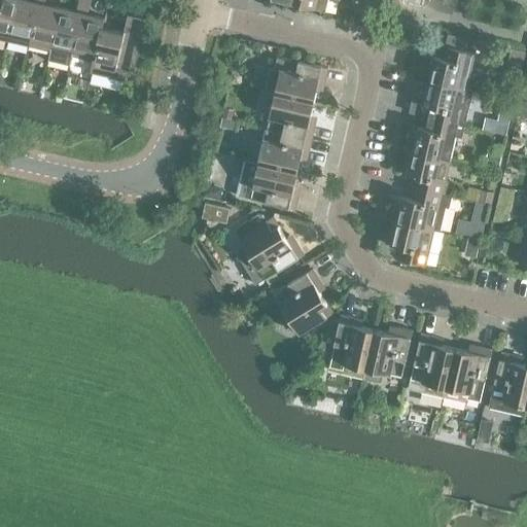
[(16,0),(0,0),(0,38),(7,40),(16,0)]
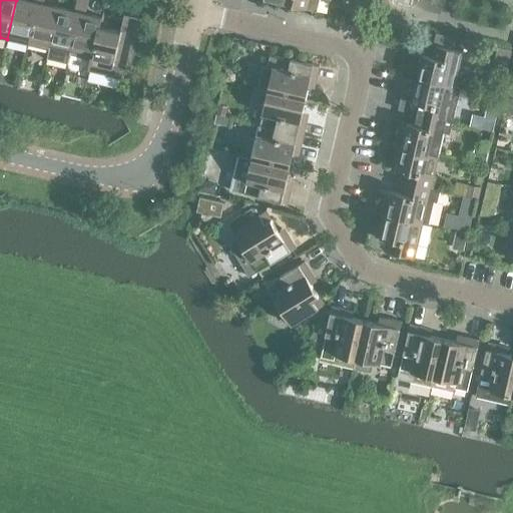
[(38,2),(44,3),(44,0),(32,0),(30,0),(16,0),(7,39),(28,44),(38,2)]
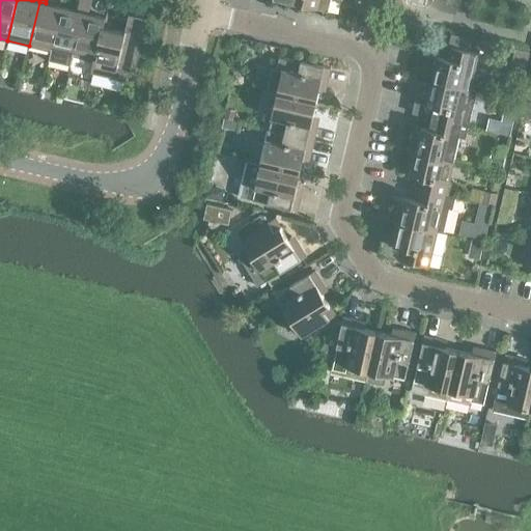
[(330,0),(277,0),(328,11),(330,0)]
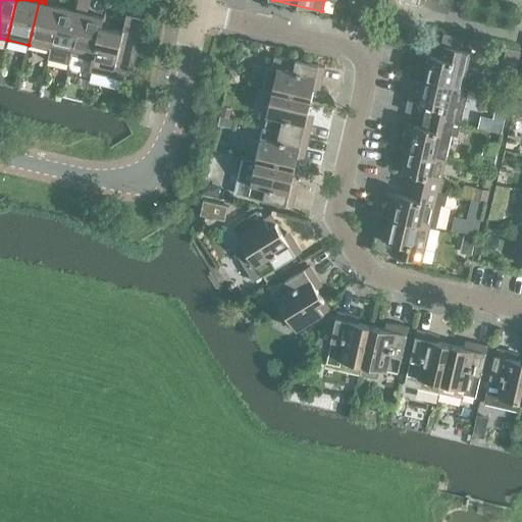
[(60,7),(45,3),(39,2),(29,45),(50,50),(60,7)]
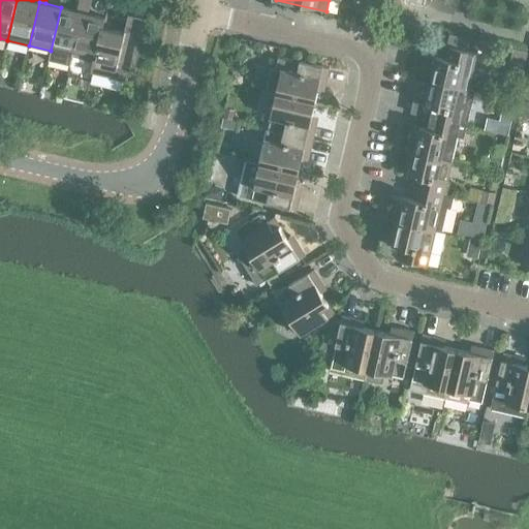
[(83,11),(89,13),(91,6),(79,3),(78,10),(61,7),(51,51),(49,60),(70,65),(72,55),(83,11)]
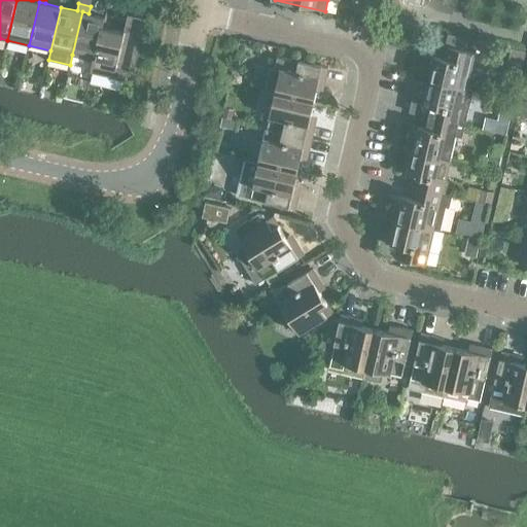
[(354,22),(363,24),(366,12),(357,10),(354,22)]
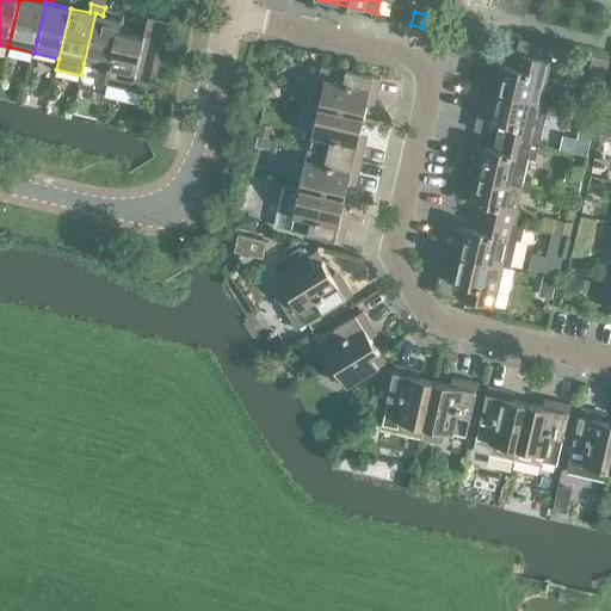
[(122,20),(103,16),(96,13),(84,63),(109,69),(110,69),(118,31),(119,31),(122,20)]
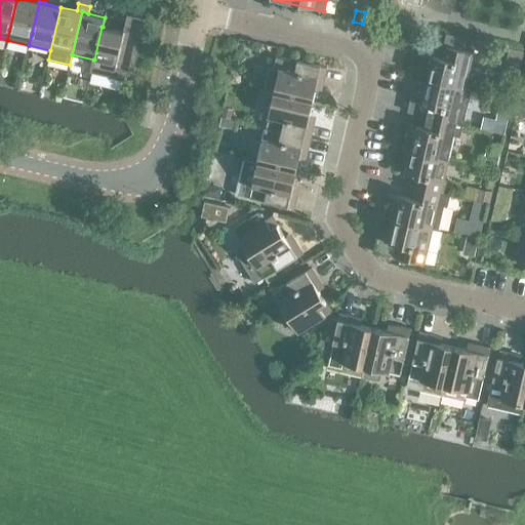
[(142,36),(103,27),(102,27),(94,59),(93,59),(90,72),(131,81),(138,50),(142,36)]
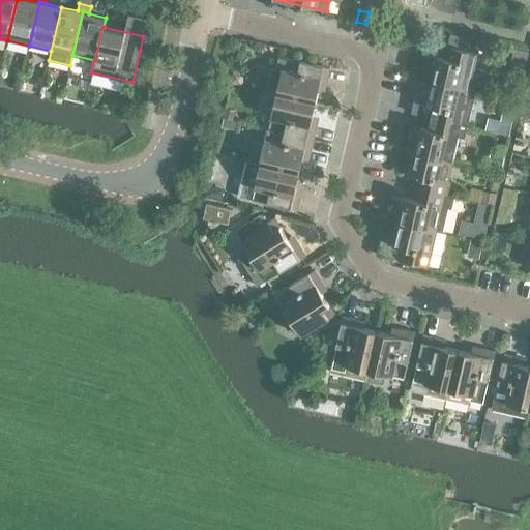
[(477,54),(477,53),(467,51),(469,40),(450,35),(445,58),(437,57),(431,81),(469,89),(475,65),(472,64),(475,54),(477,54)]
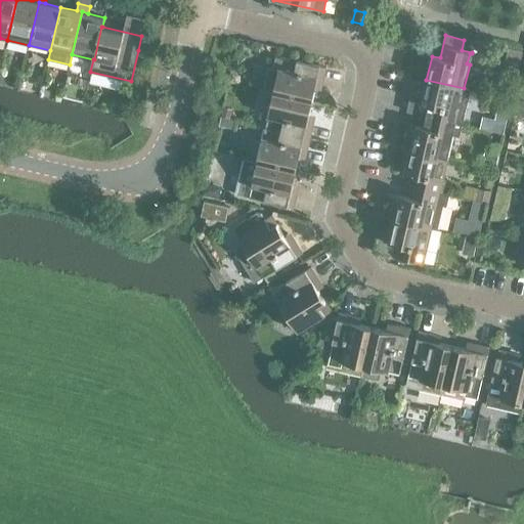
[(522,53),(508,49),(503,74),(517,78),(522,53)]
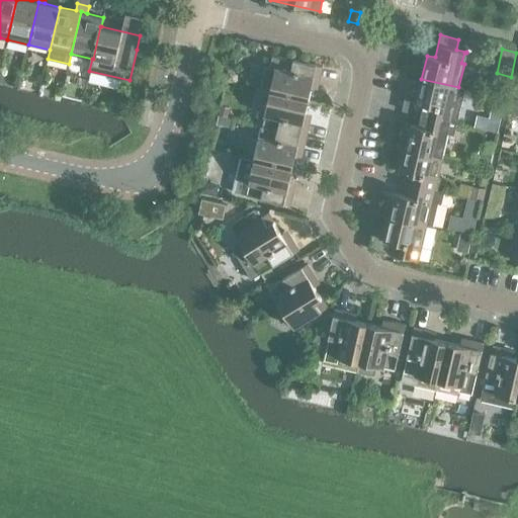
[(270,89),(269,91),(309,100),(310,98),(309,98),(314,79),(320,80),(323,66),(272,55),(269,69),(275,70),(270,89)]
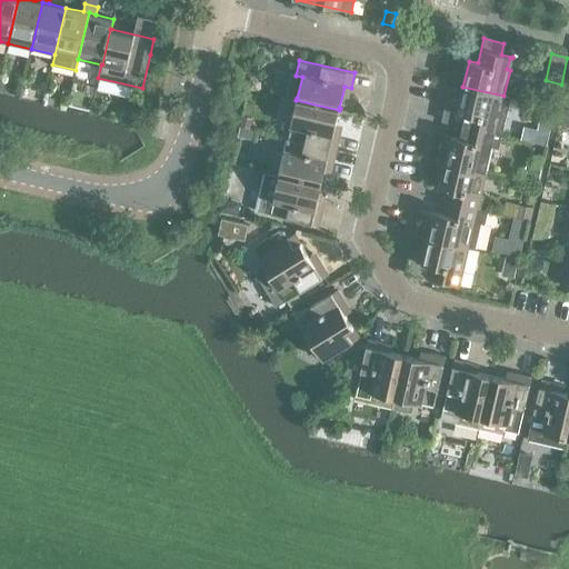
[(510,97),(503,96),(462,87),(457,112),(466,115),(462,126),(501,135),(510,97)]
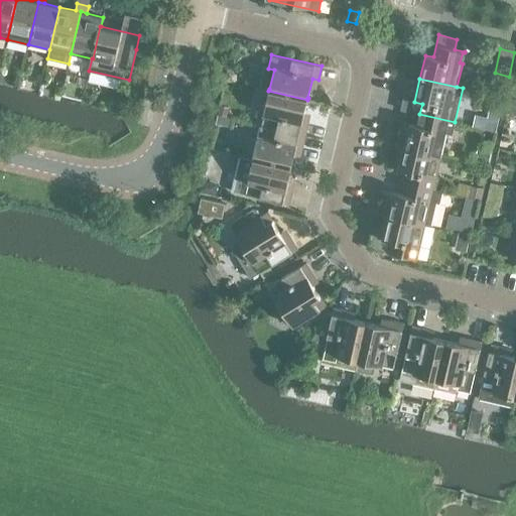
[(307,102),(307,100),(268,91),(268,93),(261,125),(305,135),(308,122),(302,121),(306,101),(307,102)]
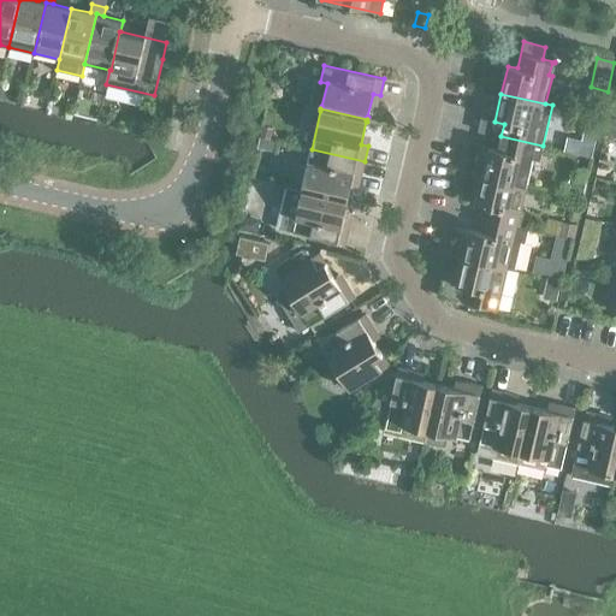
[(262,125),(259,137),(272,140),(274,128),(262,125)]
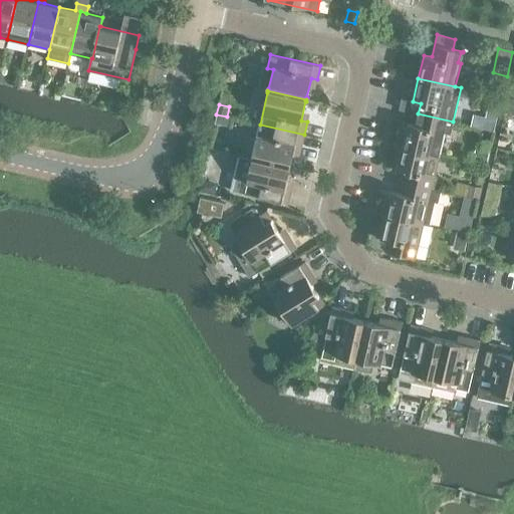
[(450,135),(453,121),(418,113),(416,124),(408,122),(403,146),(440,155),(444,134),(450,135)]
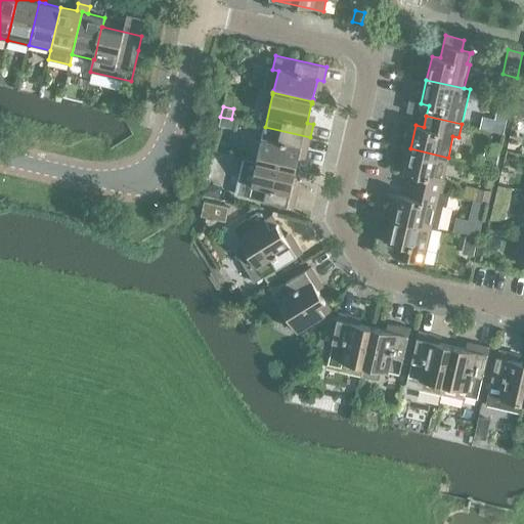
[(220,117),(218,126),(233,129),(235,120),(231,119),(220,117)]
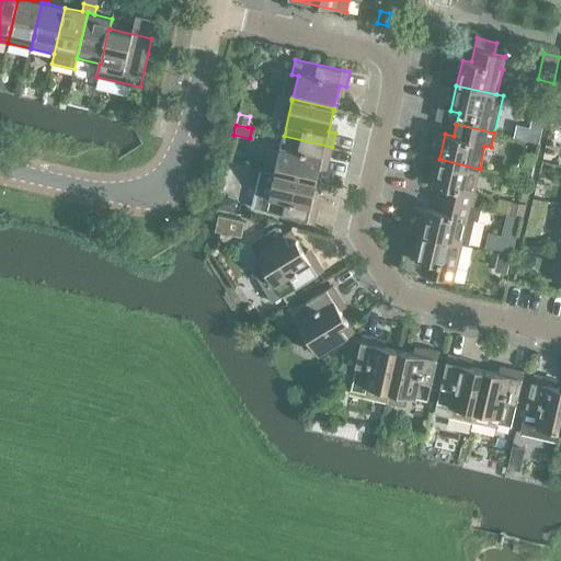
[(526,139),(540,142),(542,129),(529,127),(526,139)]
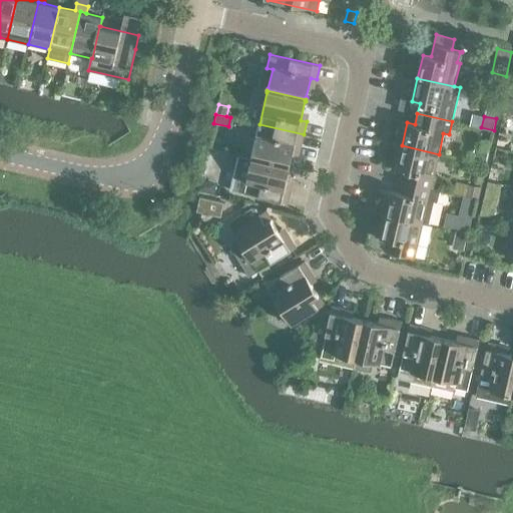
[(301,147),(304,134),(260,124),(252,156),(251,156),(251,158),(291,167),(291,165),(295,146),(301,147)]
